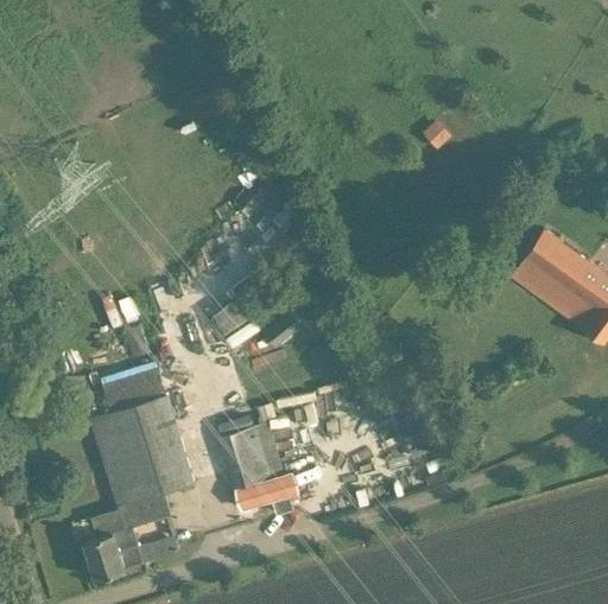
[(437,120),(423,133),(438,150),(451,137),(437,120)]
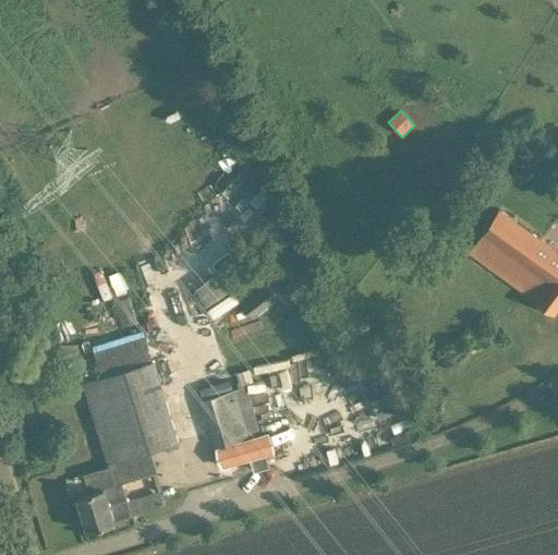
[(557,252),(498,212),(485,230),(468,254),(554,316),(557,310),(557,252)]
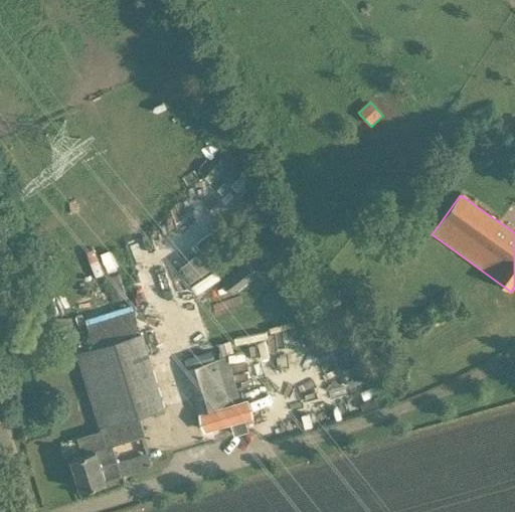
[(224,282),(233,295),(254,278),(244,266),(224,282)]
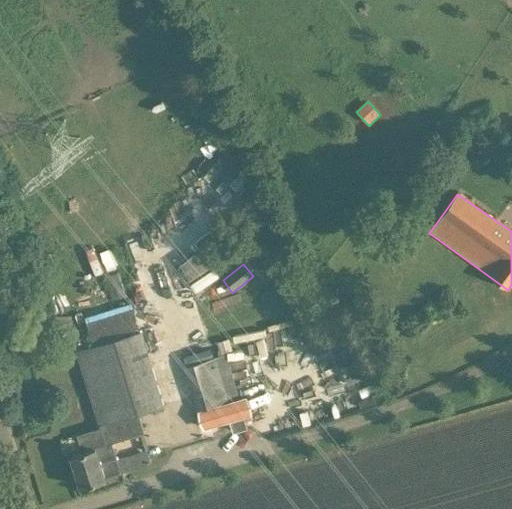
[(302,272),(278,284),(301,332),(321,323),(310,302),(314,300),(302,272)]
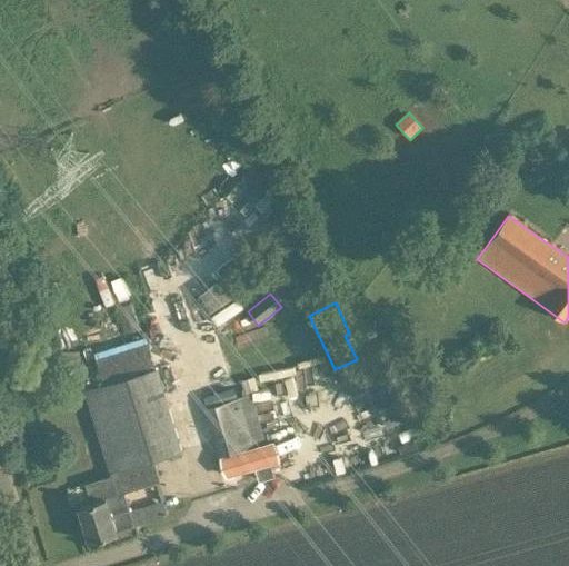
[(125,335),(140,330),(132,304),(117,308),(125,335)]
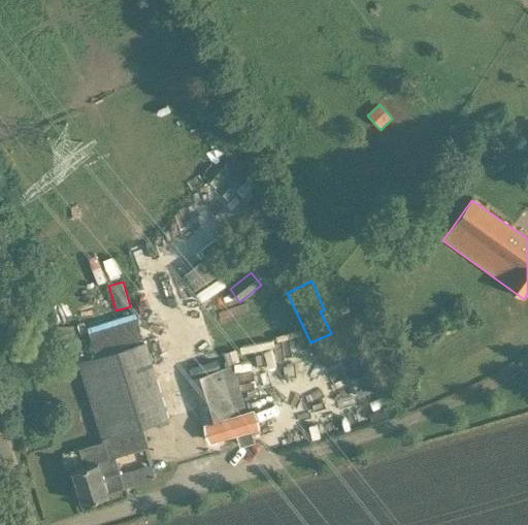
[(154,465),(149,449),(151,449),(144,428),(171,420),(139,319),(90,334),(97,358),(78,363),(108,460),(74,471),(84,503),(108,496),(108,494),(125,489),(156,481),(152,466),(154,465)]
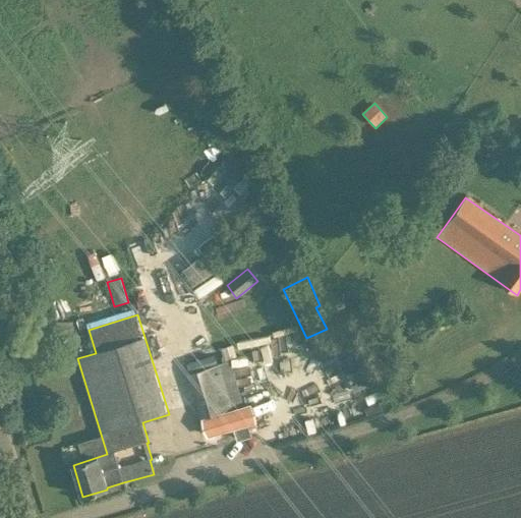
[(186,364),(189,373),(217,365),(214,356),(186,364)]
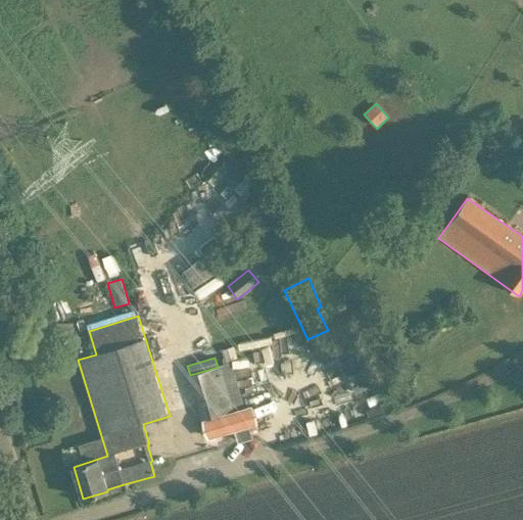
[(243,409),(237,389),(230,364),(189,376),(203,421),(243,409)]
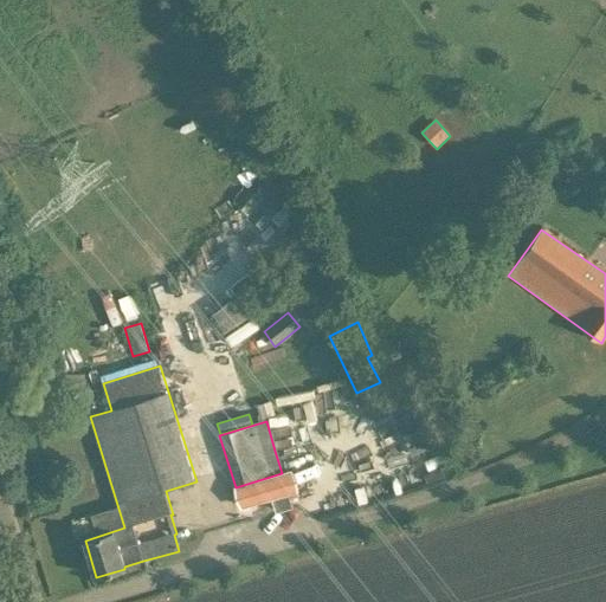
[(291,472),(237,489),(243,509),(272,500),(276,513),(292,509),(289,494),(297,492),(291,472)]
